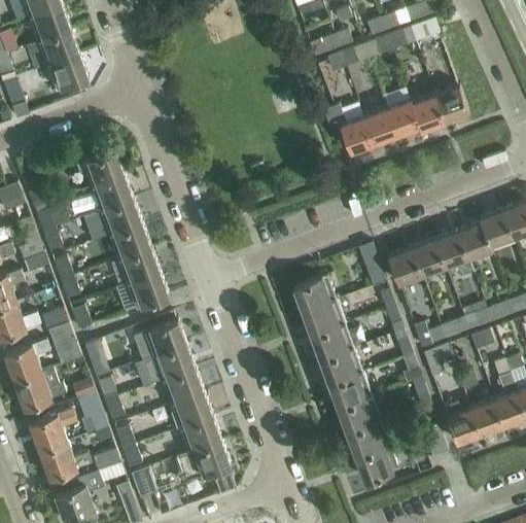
[(23,0),(29,15),(61,4),(60,0),(23,0)]
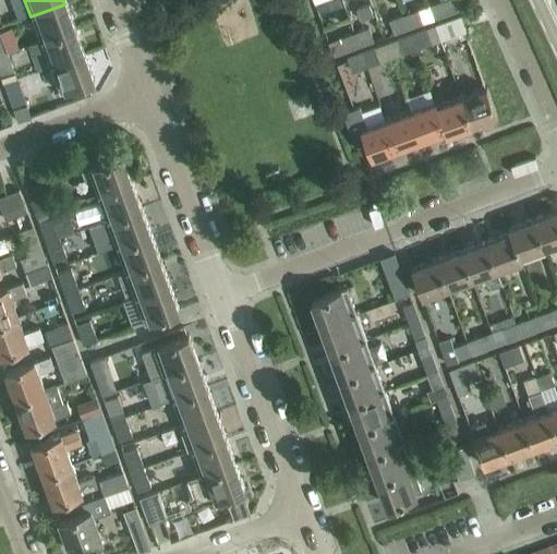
[(432,22),(457,13),(451,0),(449,0),(427,9),(432,22)]
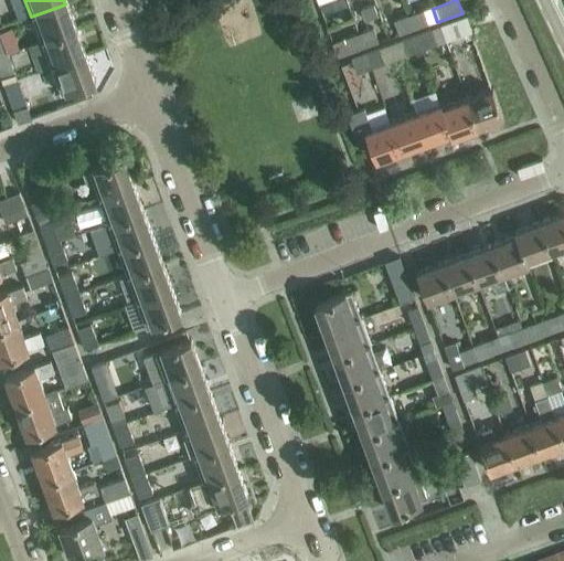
[(40,43),(75,30),(65,4),(31,17),(40,43)]
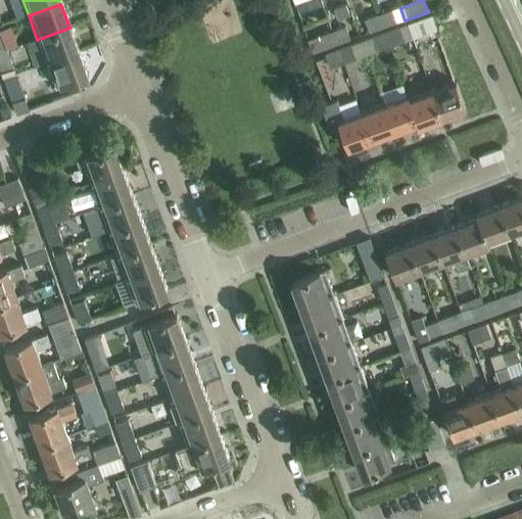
[(344,7),(333,11),(336,21),(348,16),(344,7)]
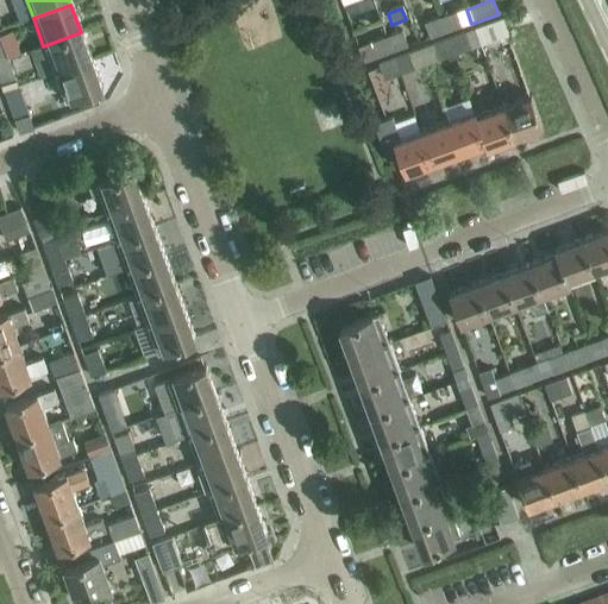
[(444,33),(461,27),(455,12),(438,18),(444,33)]
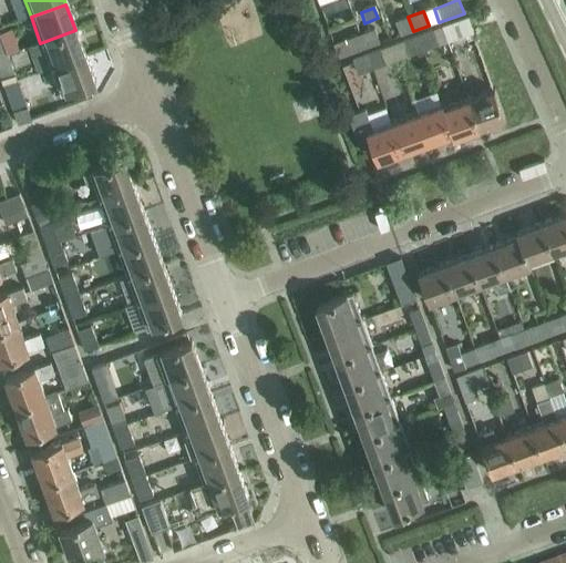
[(399,37),(413,31),(408,17),(393,22),(399,37)]
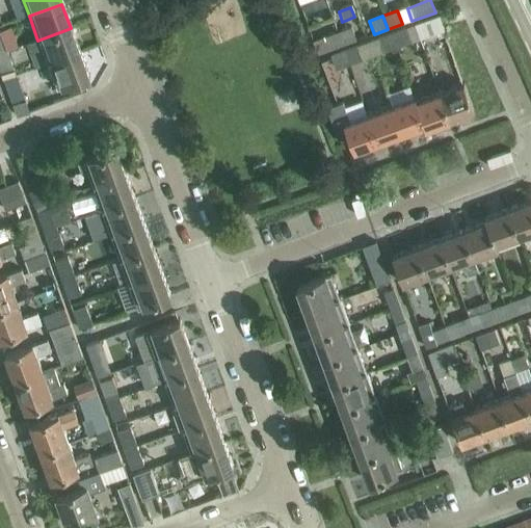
[(418,25),(414,27),(419,41),(442,32),(443,32),(443,31),(439,20),(437,18),(418,25)]
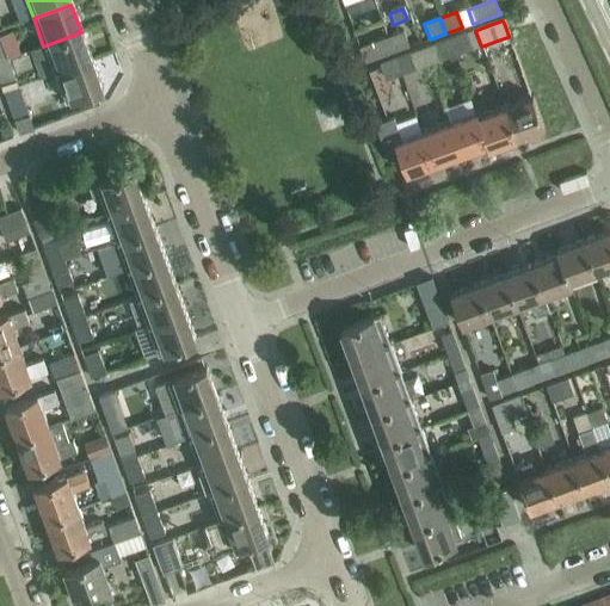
[(54,74),(92,61),(81,32),(43,47),(54,74)]
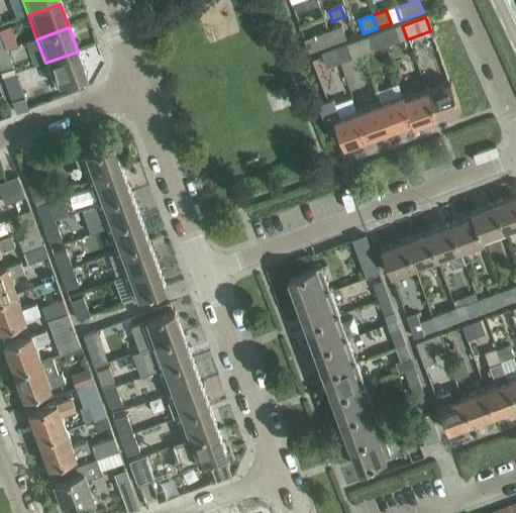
[(330,45),(344,40),(340,28),(326,33),(330,45)]
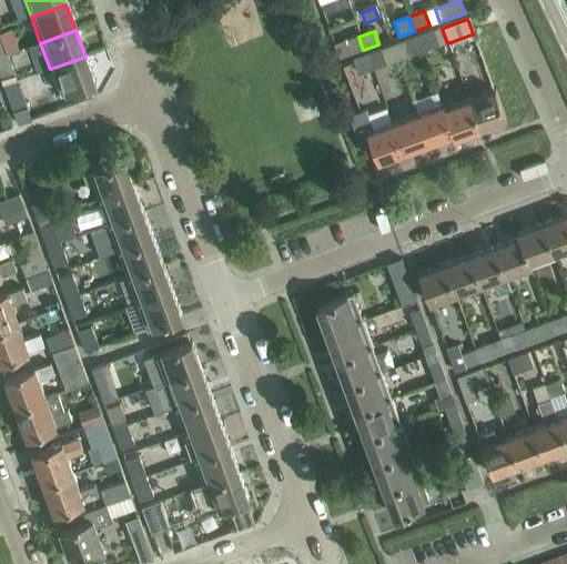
[(431,32),(417,38),(422,52),(436,47),(431,32)]
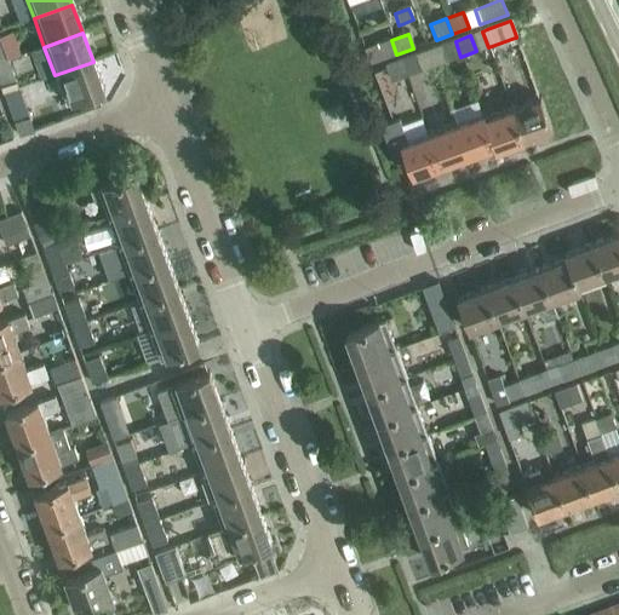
[(370,64),(396,55),(391,40),(365,50),(370,64)]
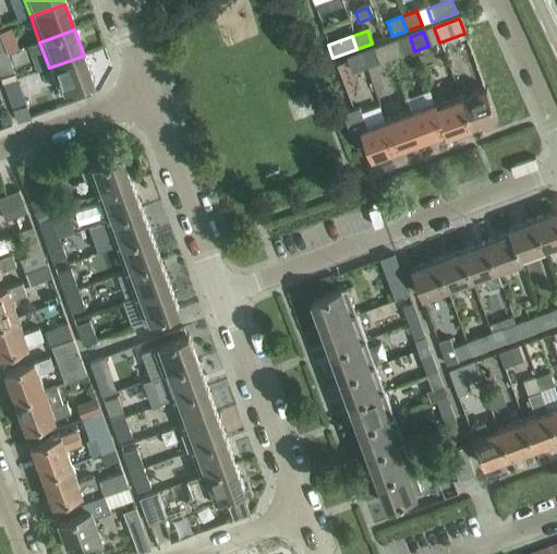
[(410,37),(396,41),(401,56),(414,51),(410,37)]
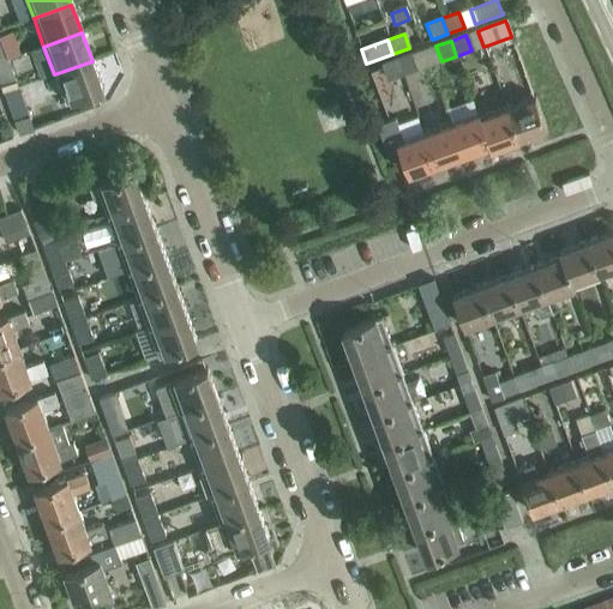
[(410,55),(396,61),(401,76),(416,70),(410,55)]
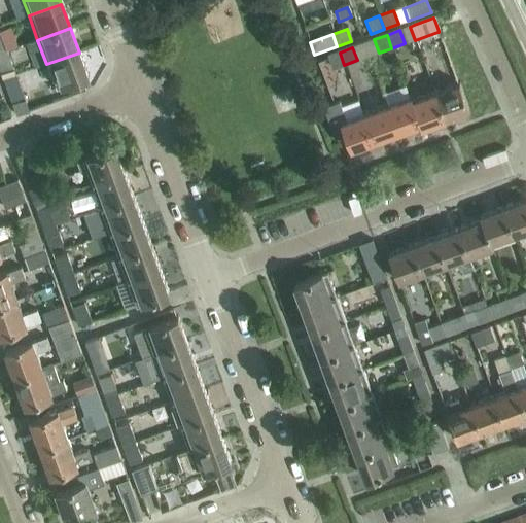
[(0,76),(13,71),(6,51),(0,54),(0,76)]
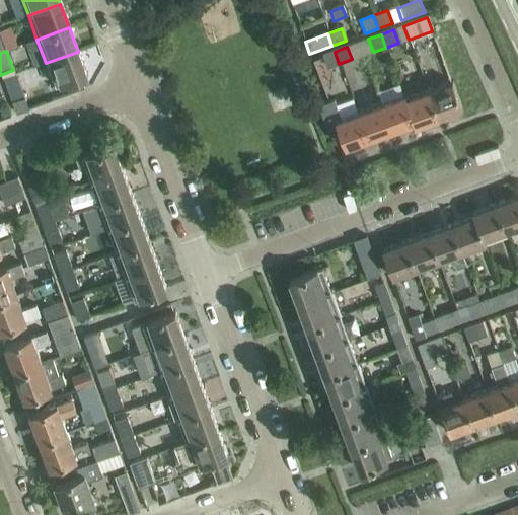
[(55,87),(86,76),(78,52),(46,63),(55,87)]
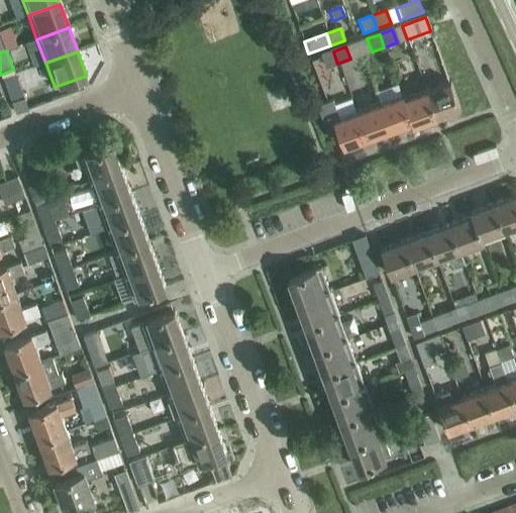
[(325,69),(337,64),(333,52),(320,56),(325,69)]
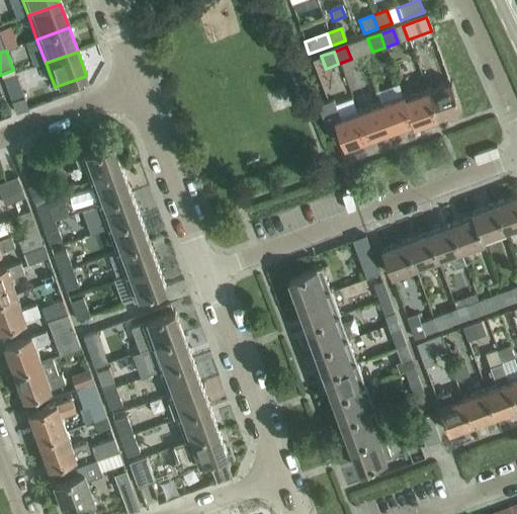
[(11,103),(23,99),(16,80),(4,85),(11,103)]
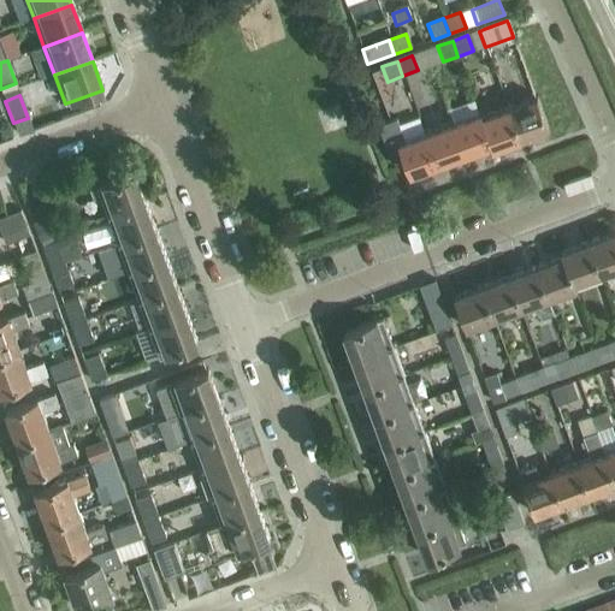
[(519,141),(548,131),(536,99),(508,110),(519,141)]
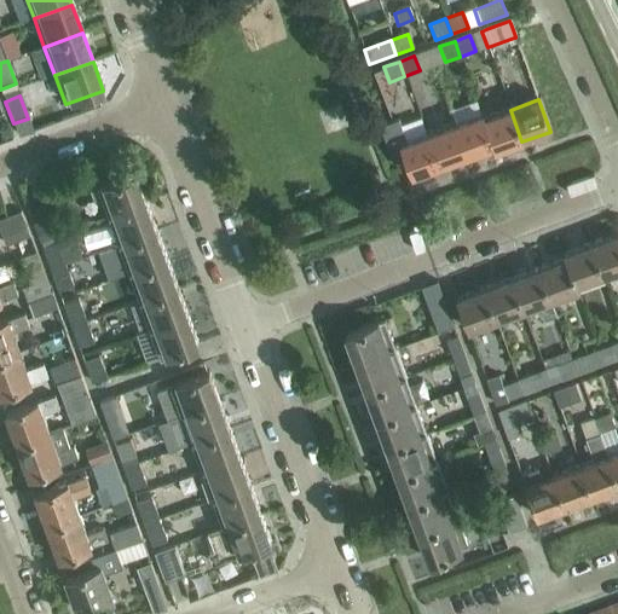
[(521,142),(510,110),(484,120),(481,115),(492,148),(494,151),(521,142)]
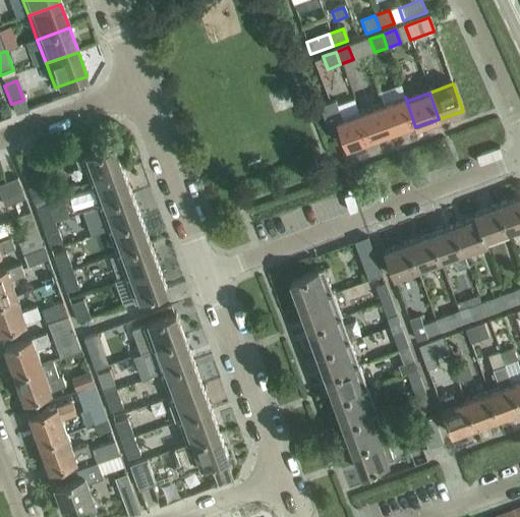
[(391,132),(414,124),(405,97),(382,106),(391,132)]
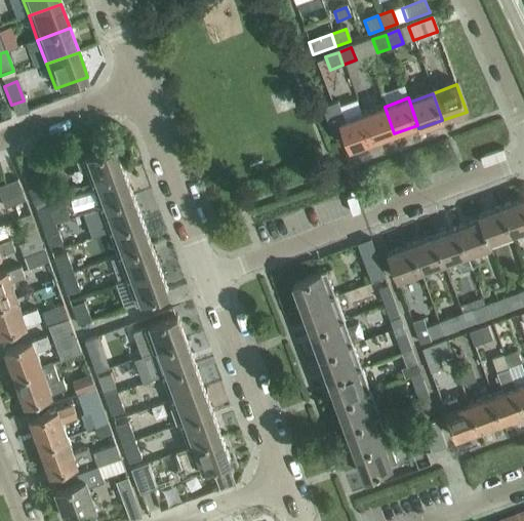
[(345,121),(337,103),(322,108),(326,119),(333,138),(343,135),(348,151),(371,142),(361,115),(345,121)]
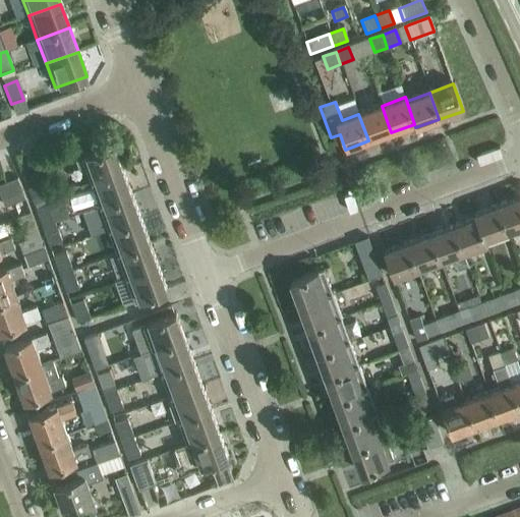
[(368,140),(391,132),(382,106),(358,114),(368,140)]
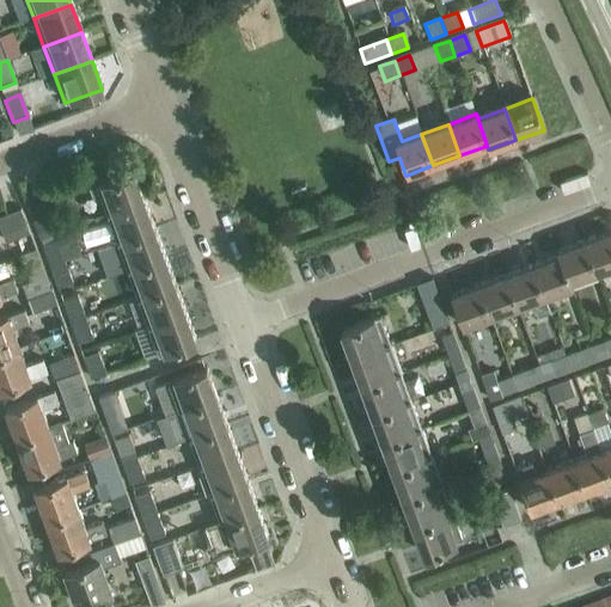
[(144,201),(133,173),(96,186),(96,188),(89,190),(93,201),(99,198),(105,215),(144,201)]
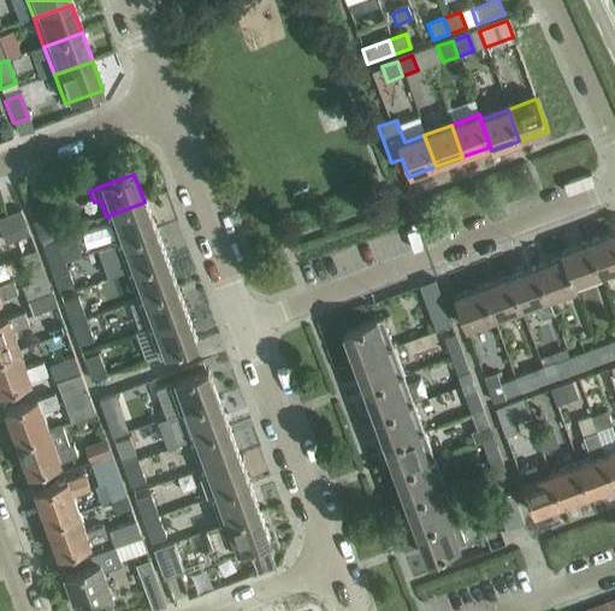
[(117,245),(154,231),(145,202),(106,217),(117,245)]
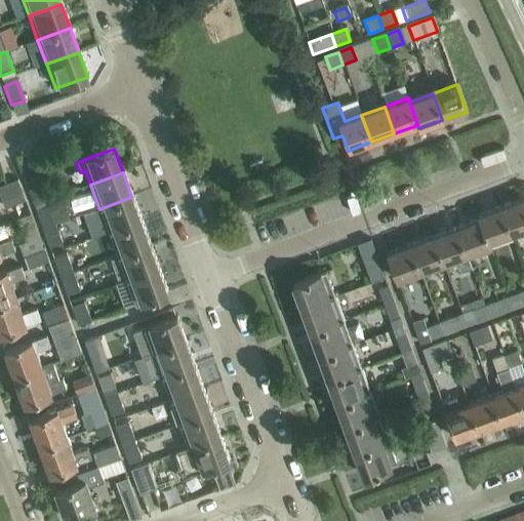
[(37,177),(25,182),(31,201),(43,196),(40,186),(37,177)]
